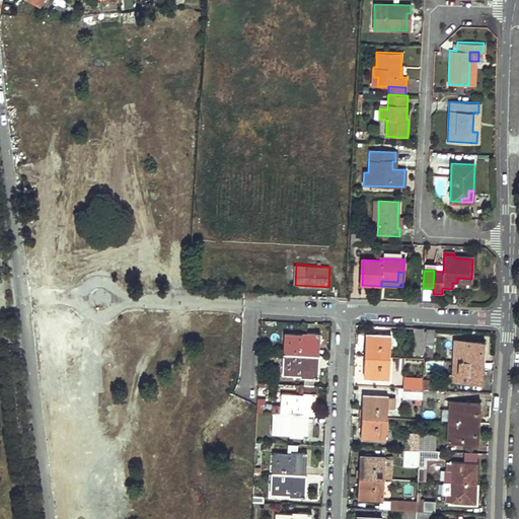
[(48,316),(53,321),(60,315),(55,310),(48,316)]
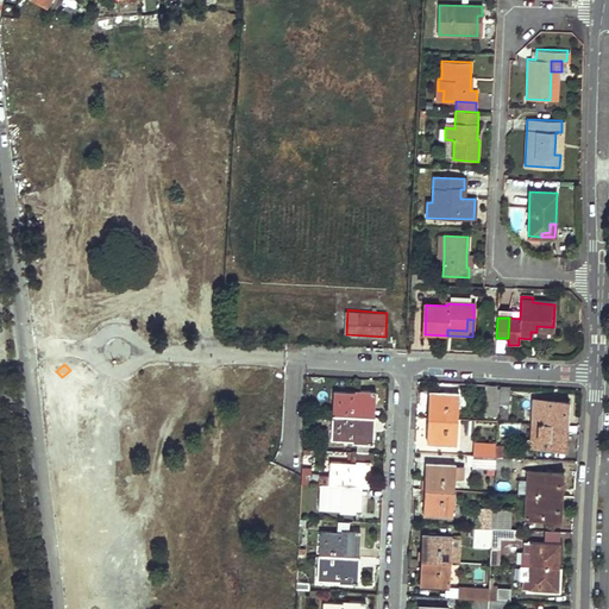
[(498,402),(500,389),(496,389),(497,385),(487,385),(485,415),(498,415),(498,402)]
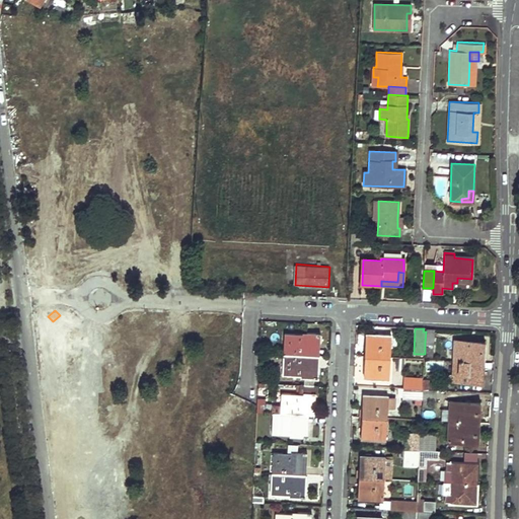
[(425,343),(434,343),(435,329),(426,328),(425,343)]
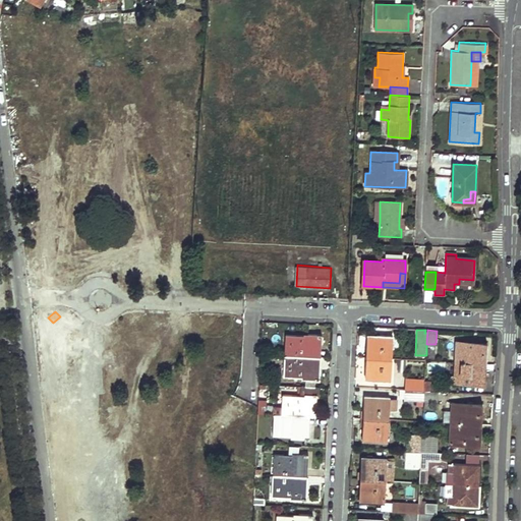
[(280,354),(315,356),(315,345),(322,346),(322,334),(308,333),(307,335),(281,334),(280,354)]
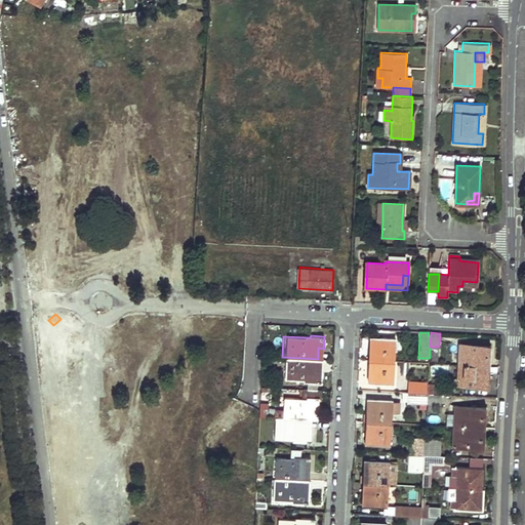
[(369,359),(394,361),(395,339),(370,337),(369,359)]
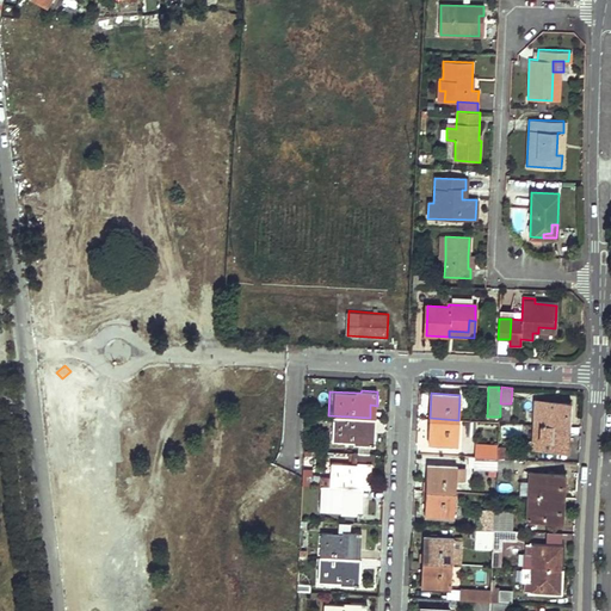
[(535,424),(571,426),(572,402),(536,401),(535,424)]
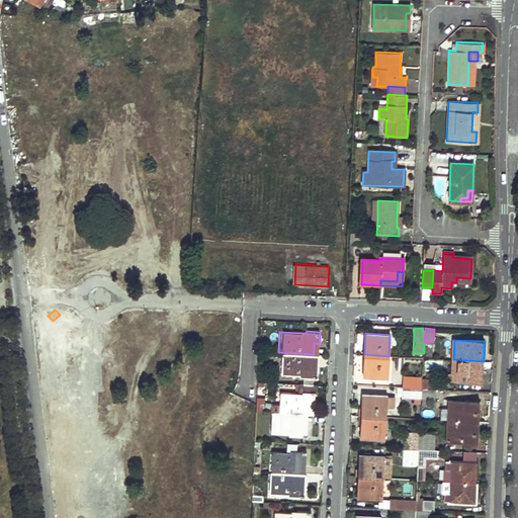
[(424,349),(433,350),(433,342),(424,342),(424,349)]
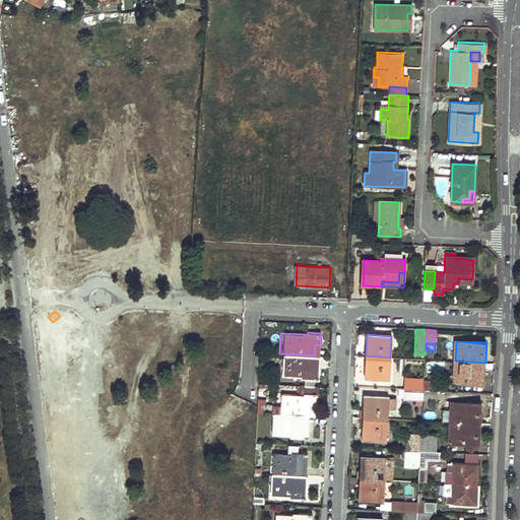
[(316,379),(319,379),(319,368),(315,368),(315,355),(279,353),(278,375),(305,376),(305,378),(316,379)]
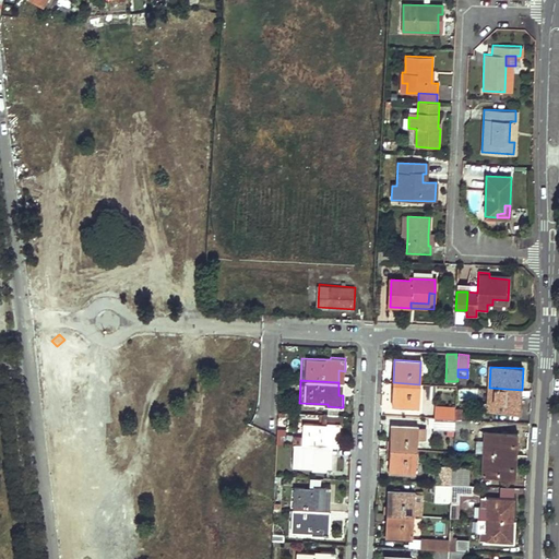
[(392,405),(418,407),(419,384),(393,382),(392,405)]
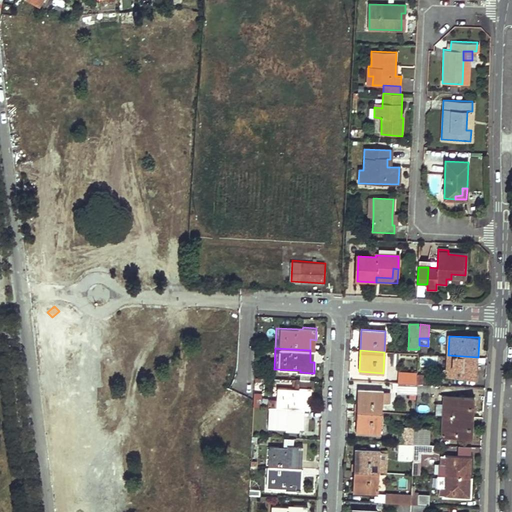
[(447,375),(476,377),(478,357),(448,355),(447,375)]
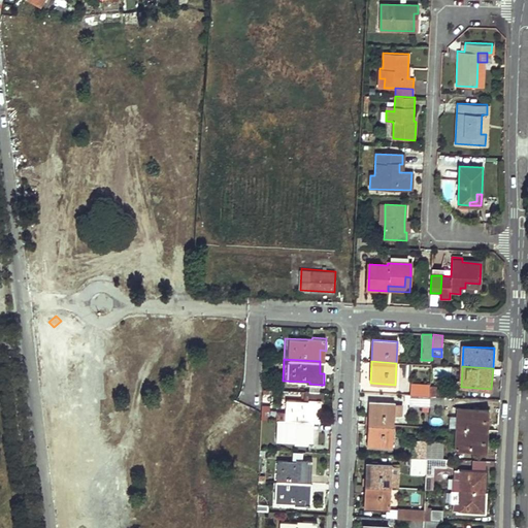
[(415,394),(430,395),(430,386),(416,385),(415,394)]
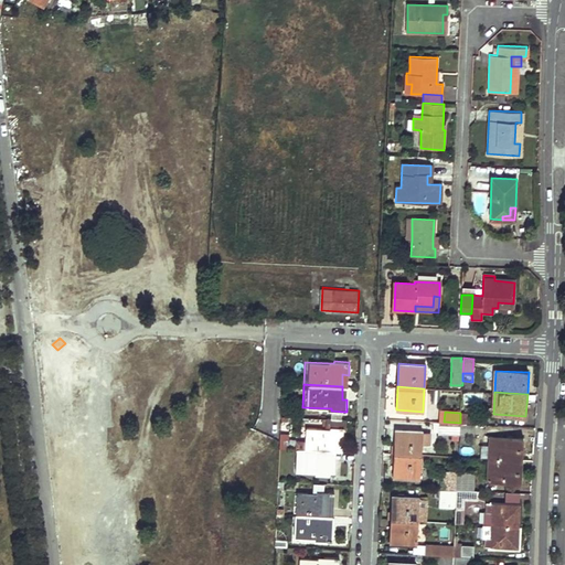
[(329,450),(336,451),(337,439),(343,439),(343,427),(345,426),(347,419),(342,419),(331,418),(330,418),(330,426),(328,426),(328,428),(305,427),(304,440),(295,439),(295,449),(297,449),(329,450)]
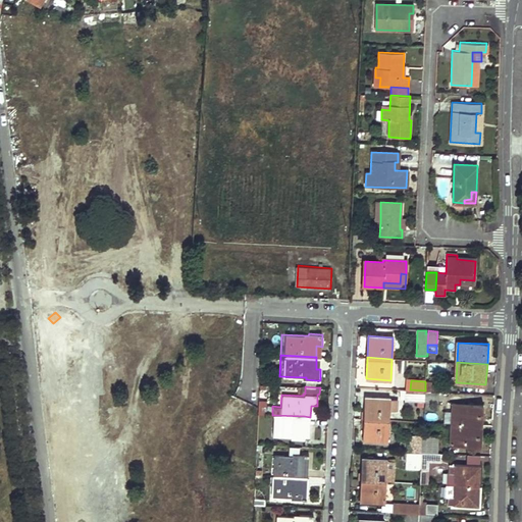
[(418,401),(424,401),(425,394),(425,390),(410,389),(407,389),(407,400),(418,401)]
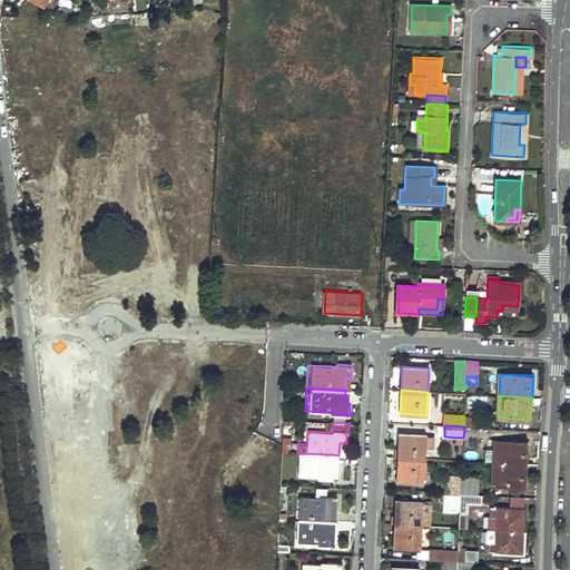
[(397,457),(425,459),(425,450),(426,435),(400,433),(397,457)]
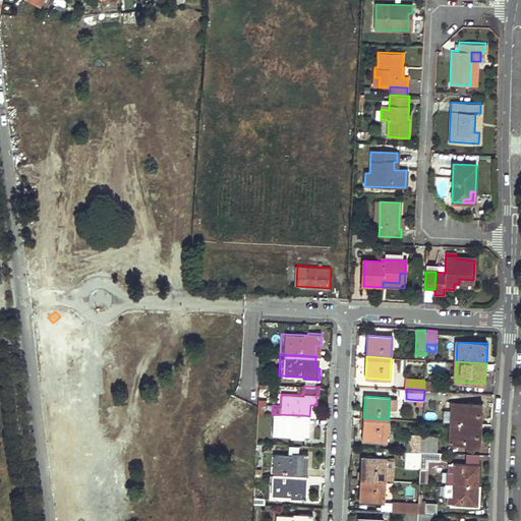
[(452,422),(481,424),(482,404),(453,403),(452,422)]
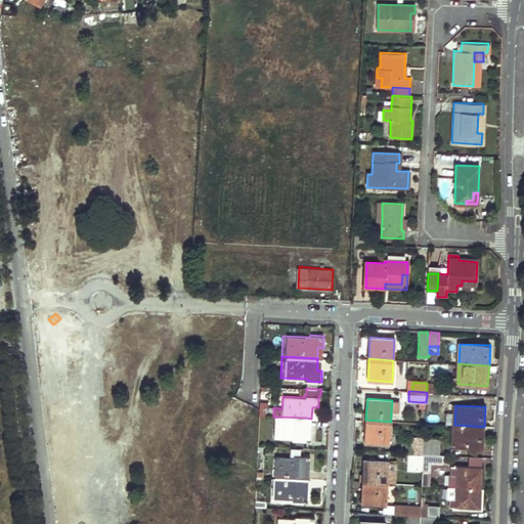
[(297,440),(310,441),(311,430),(305,430),(305,418),(275,417),(274,437),(297,439),(297,440)]
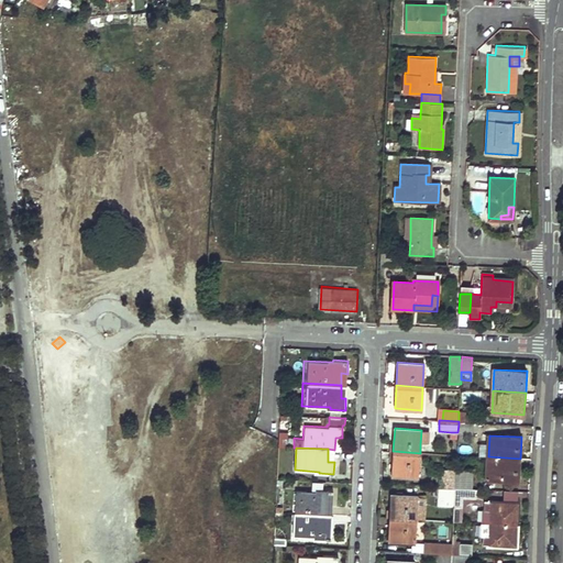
[(392,474),(419,476),(420,453),(393,451),(392,474)]
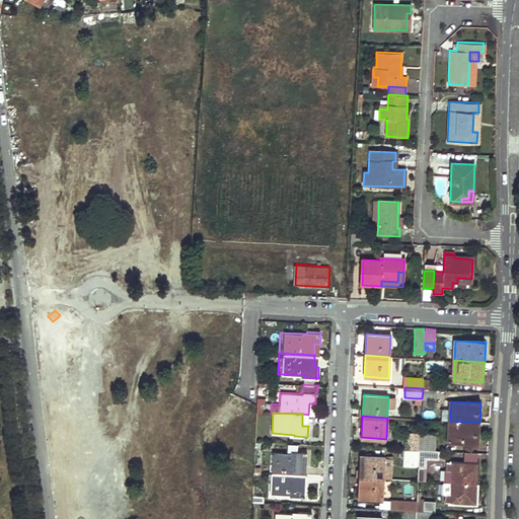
[(448,441),(478,443),(479,423),(450,421),(448,441)]
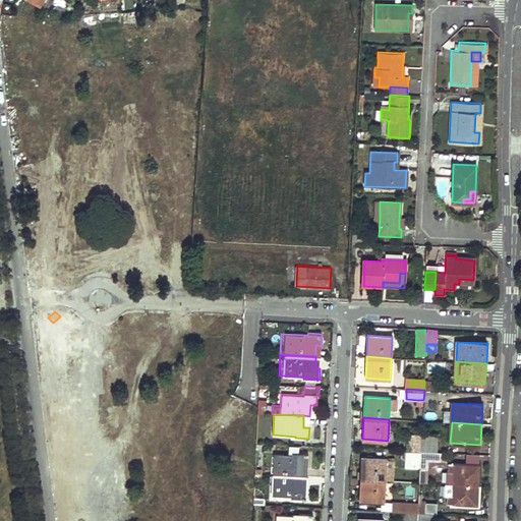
[(407,451),(421,451),(421,435),(411,433),(410,442),(408,442),(407,451)]
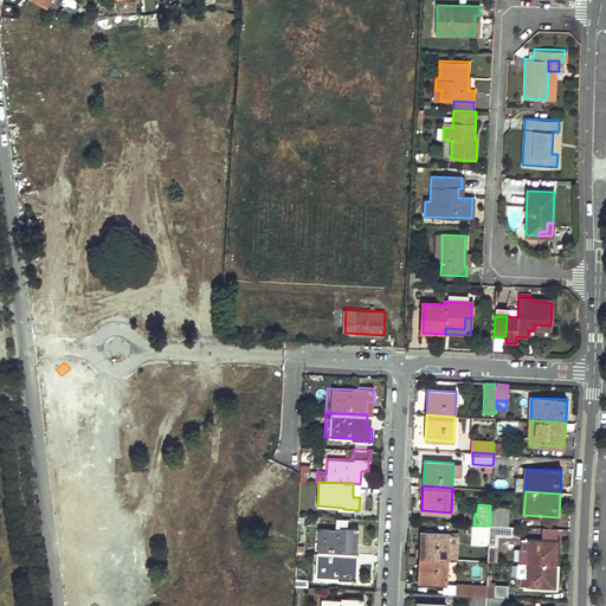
[(490,524),(508,526),(509,507),(490,505),(490,524)]
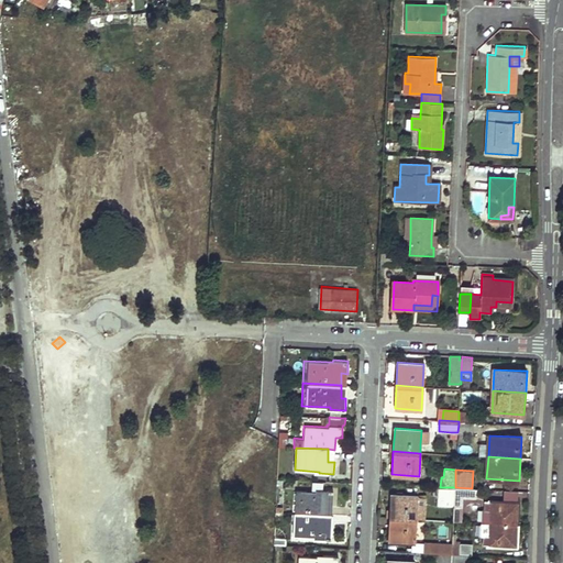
[(333,490),(322,489),(322,482),(313,481),(313,492),(296,490),(295,512),(327,515),(328,503),(332,503),(333,490)]
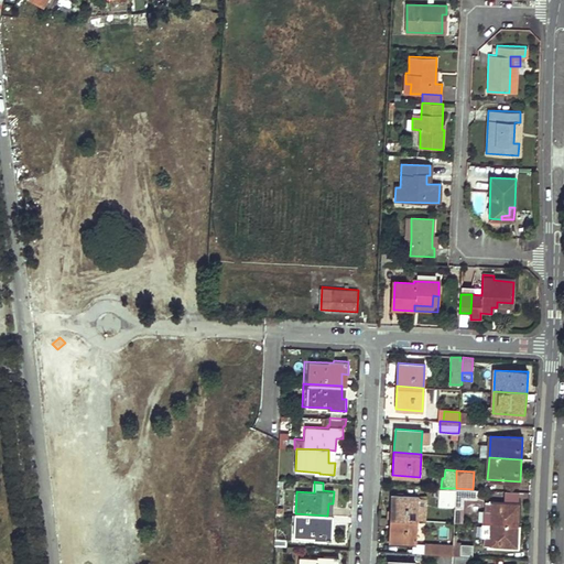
[(437,506),(455,507),(455,500),(456,488),(441,488),(438,488),(437,506)]
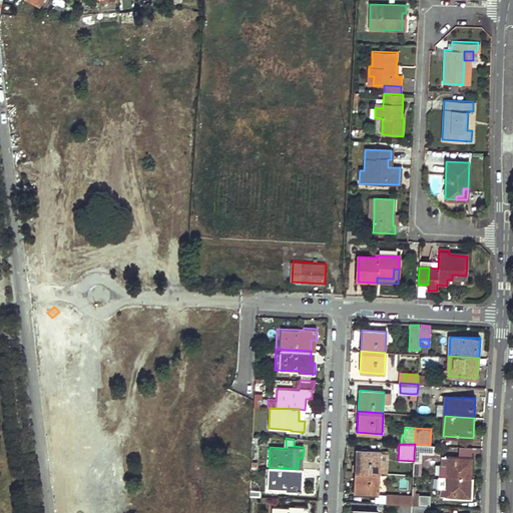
[(422,453),(434,454),(434,445),(430,445),(415,444),(414,455),(414,461),(413,475),(418,475),(418,468),(419,456),(422,456),(422,453)]
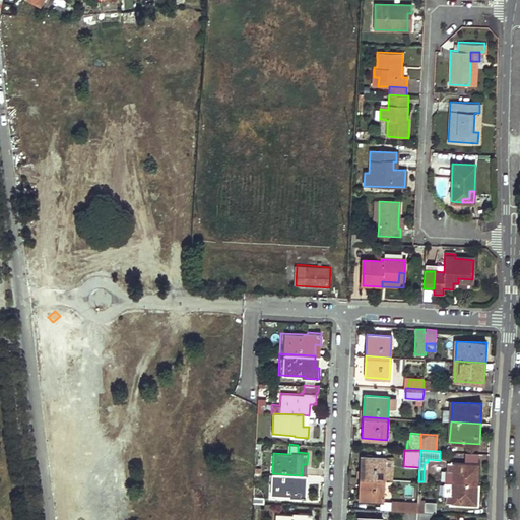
[(361,478),(385,479),(386,460),(386,457),(362,456),(361,478)]
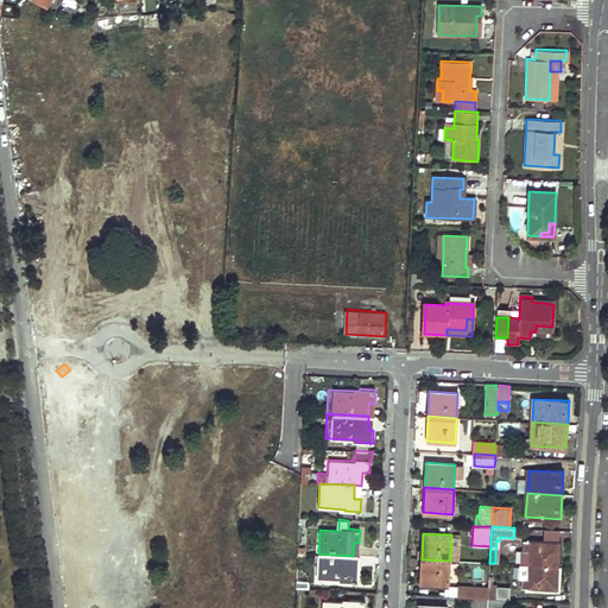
[(524,565),(559,567),(561,543),(519,540),(518,551),(525,551),(524,565)]
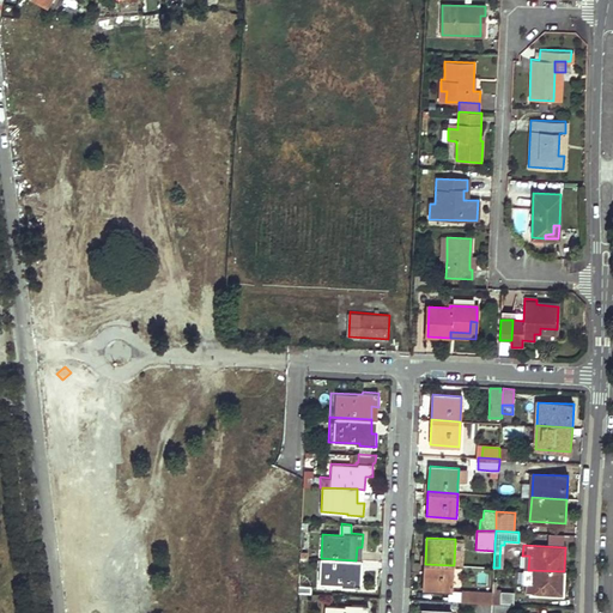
[(346,587),(360,587),(360,574),(356,574),(356,560),(321,558),(320,583),(346,584),(346,587)]
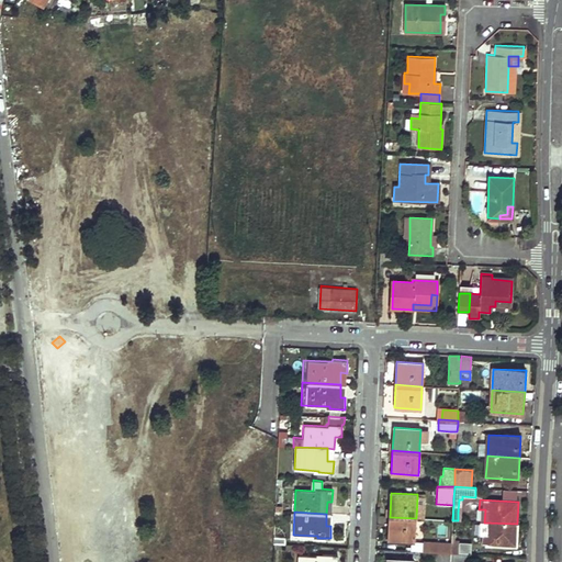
[(388,540),(414,541),(416,518),(390,517),(388,540)]
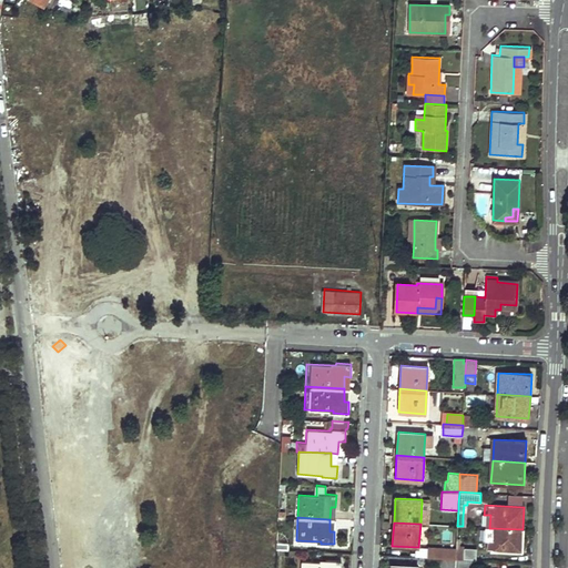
[(483,549),(521,551),(523,529),(489,528),(488,539),(483,539),(483,549)]
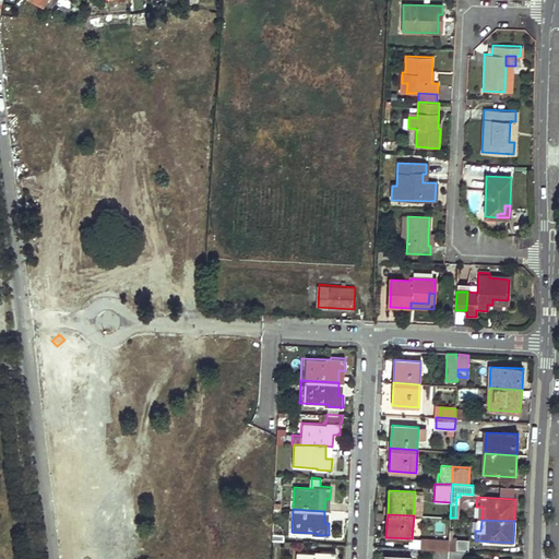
[(449,540),(465,540),(465,522),(450,521),(449,540)]
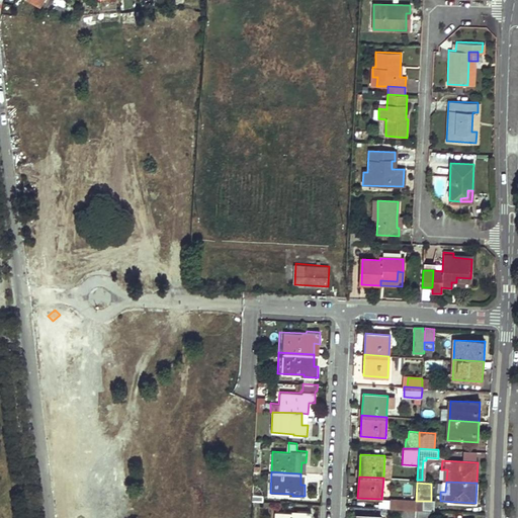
[(403,509),(415,510),(416,501),(403,500),(403,509)]
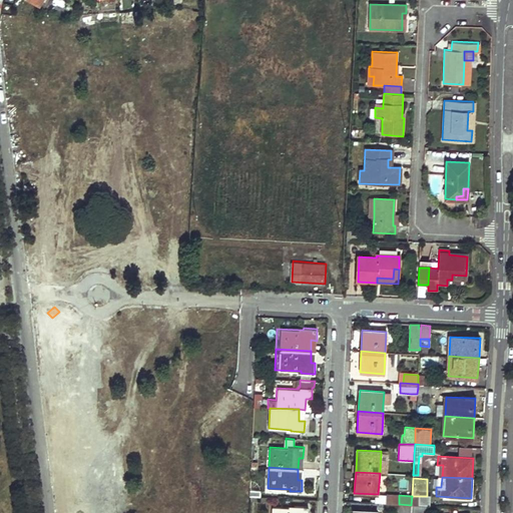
[(411,505),(427,506),(427,496),(412,496),(411,505)]
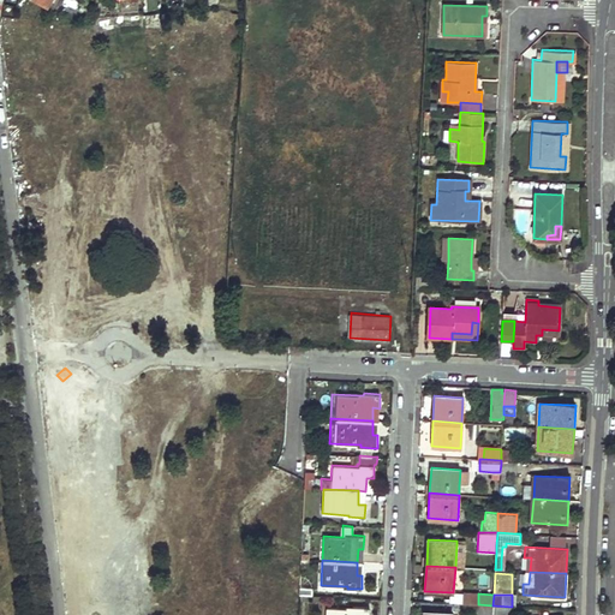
[(477,614),(491,614),(493,605),(478,604),(477,614)]
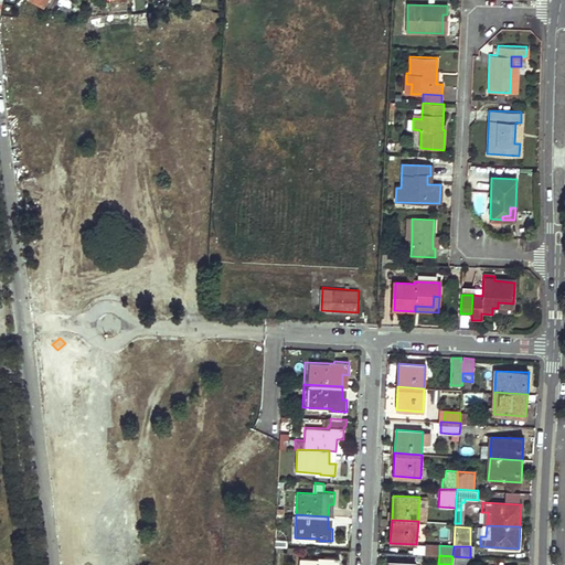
All buildings are outlined.
